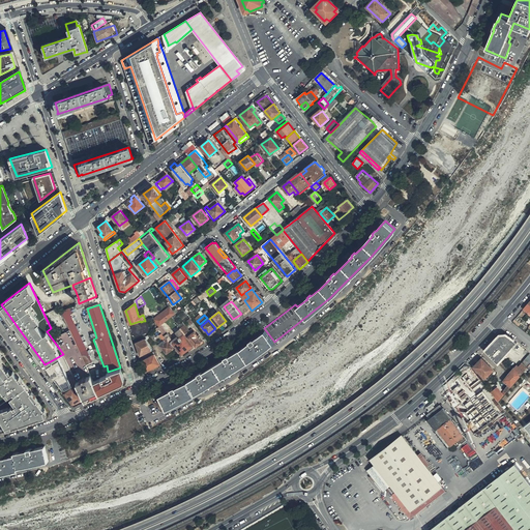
[(141,322),(130,325),(135,336),(147,332),(143,321),(141,322)]
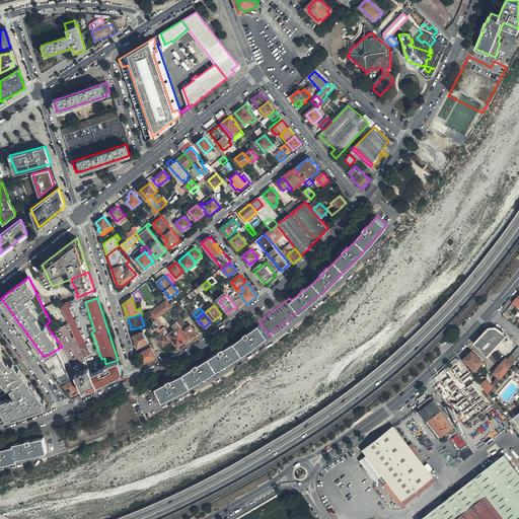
[(68,323),(83,355),(91,352),(74,315),(66,318),(68,323)]
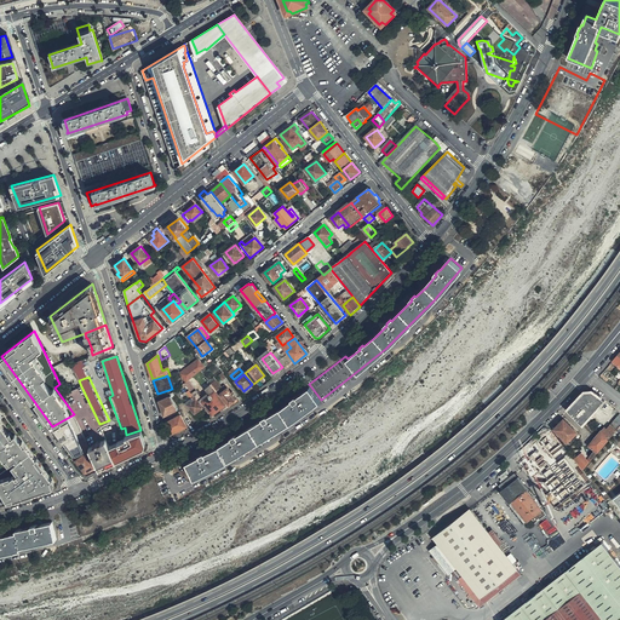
[(220,394),(224,391),(222,389),(216,380),(212,384),(220,394)]
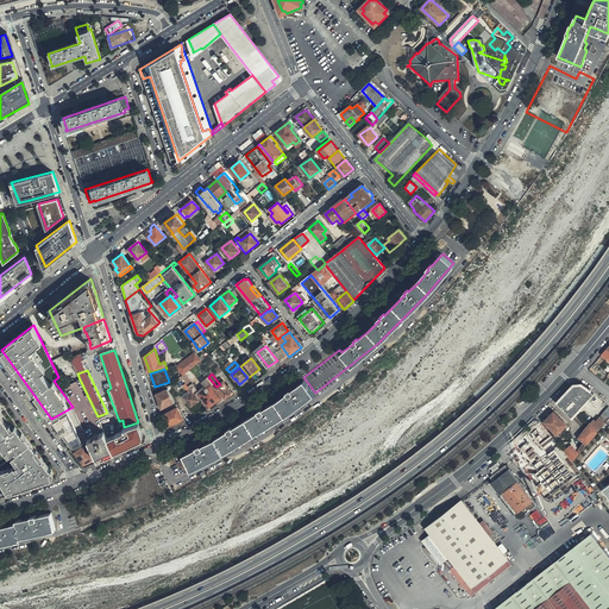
[(98,459),(114,452),(98,416),(80,380),(63,388),(73,407),(88,440),(98,459)]
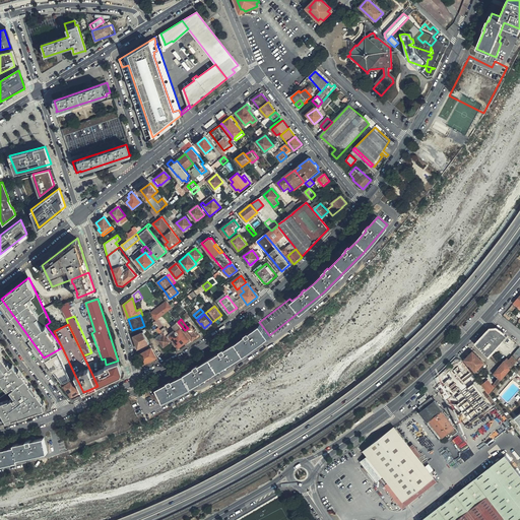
[(192,385),(243,354),(268,336),(260,325),(249,333),(248,332),(245,334),(246,336),(235,343),(224,349),(223,349),(220,350),(220,351),(199,366),(198,365),(194,367),(195,368),(185,374),(173,380),(173,379),(169,381),(169,382),(157,388),(164,400),(192,385)]
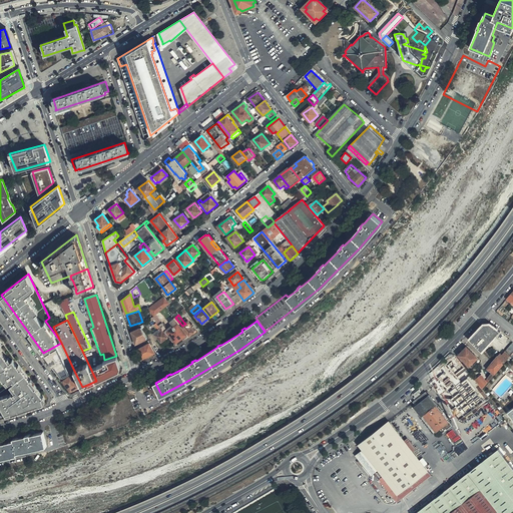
[(182,326),(189,335),(196,330),(193,326),(192,326),(188,321),(188,322),(185,324),(182,326)]
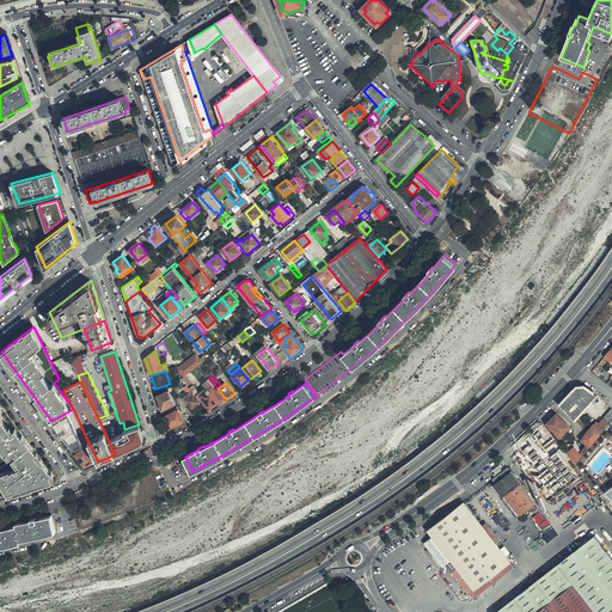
[(199,391),(195,385),(193,386),(190,387),(193,391),(189,393),(191,396),(194,393),(199,391)]
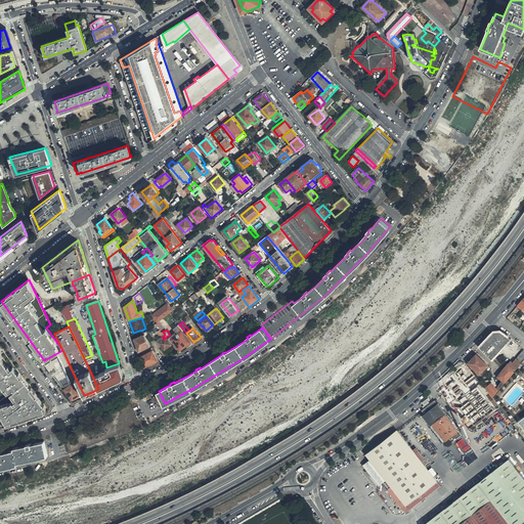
[(180,350),(191,342),(182,331),(178,334),(171,339),(180,350)]
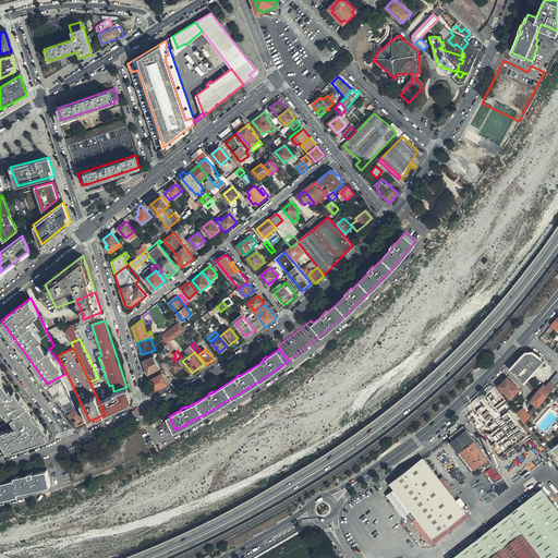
[(511,370),(524,383),(544,361),(533,352),(526,353),(511,370)]
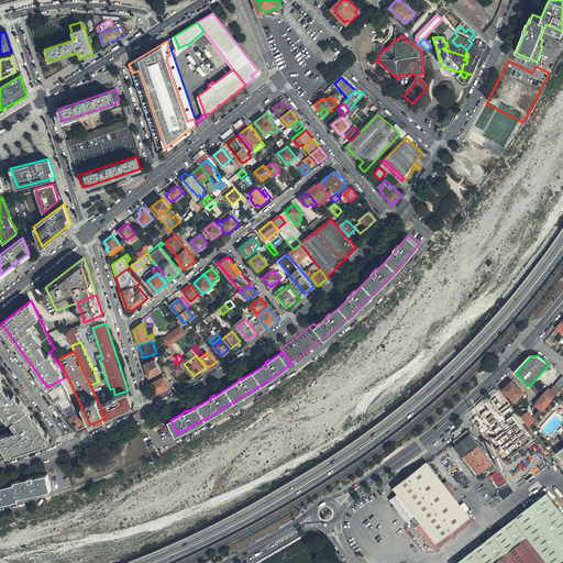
[(150,377),(162,371),(155,360),(145,364),(150,377)]
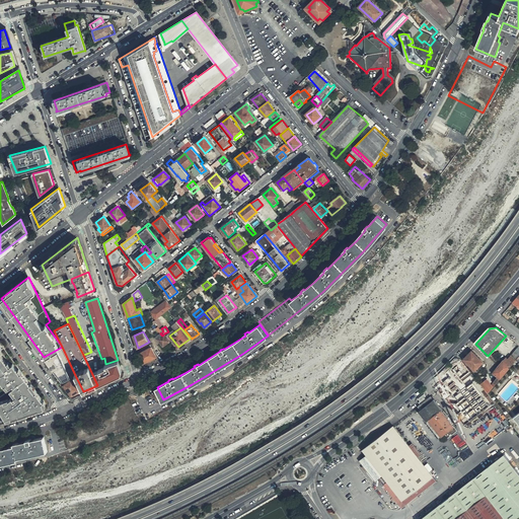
[(162,336),(158,339),(160,343),(163,346),(170,342),(164,334),(162,336)]
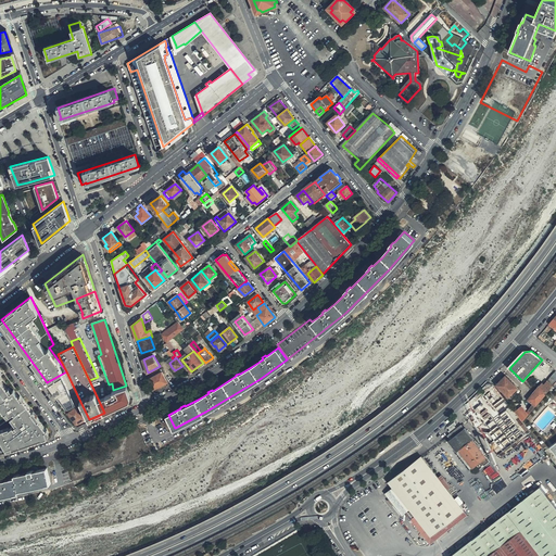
[(16,425),(14,427),(13,426),(10,428),(9,428),(10,429),(4,430),(3,428),(0,429),(0,438),(5,447),(7,447),(11,446),(12,449),(16,446),(21,445),(29,442),(41,438),(42,439),(48,437),(47,436),(46,430),(47,429),(39,419),(38,420),(32,412),(33,411),(24,399),(22,400),(20,395),(14,389),(12,390),(10,392),(0,377),(0,375),(2,374),(0,369),(0,406),(4,413),(5,413),(7,411),(10,415),(14,412),(15,414),(11,417),(12,418),(14,417),(19,424),(16,425)]
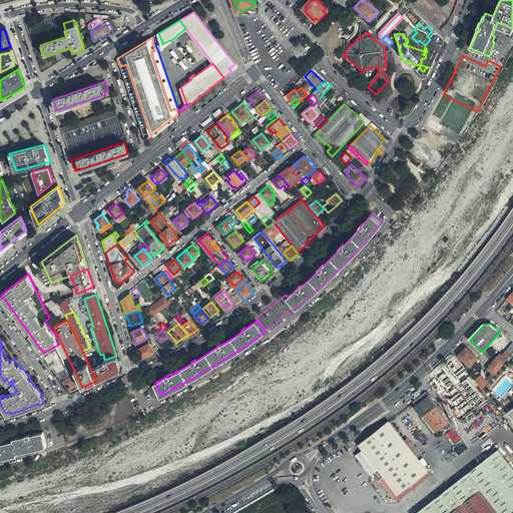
[(52,366),(61,378),(74,371),(61,343),(43,353),(50,363),(51,363),(51,364),(52,364),(53,364),(53,365),(52,366)]
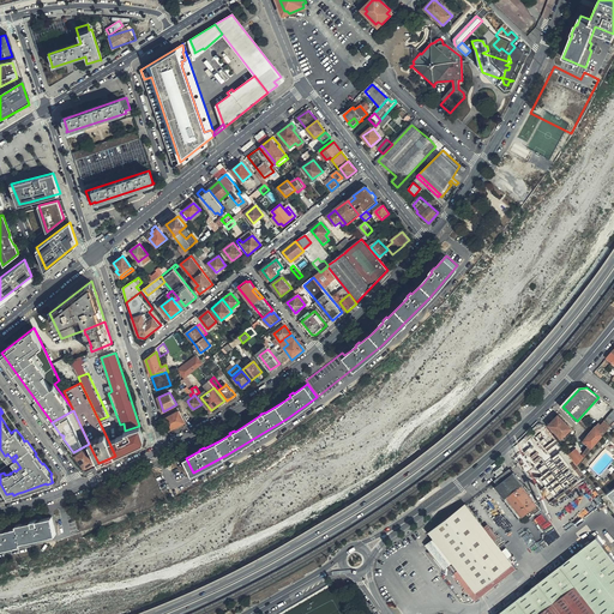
[(186,421),(181,414),(180,410),(166,419),(169,431),(186,421)]
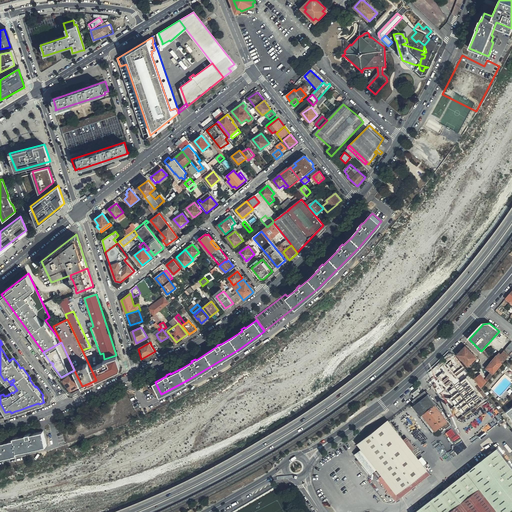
[(487,378),(489,379),(511,352),(511,343),(511,342),(501,354),(499,353),(492,362),(486,368),(491,372),(487,378)]
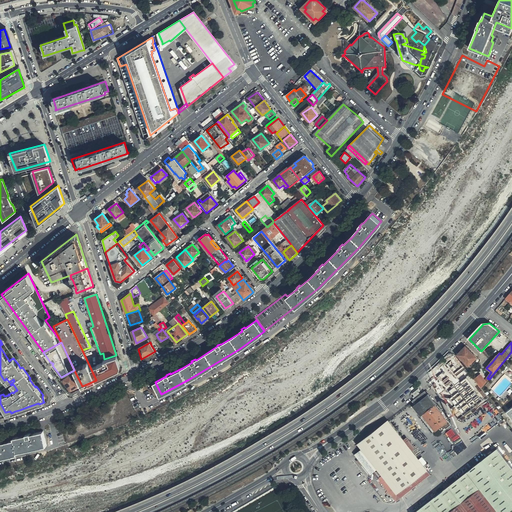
[(0,345),(0,347),(9,361),(11,359),(0,345)]
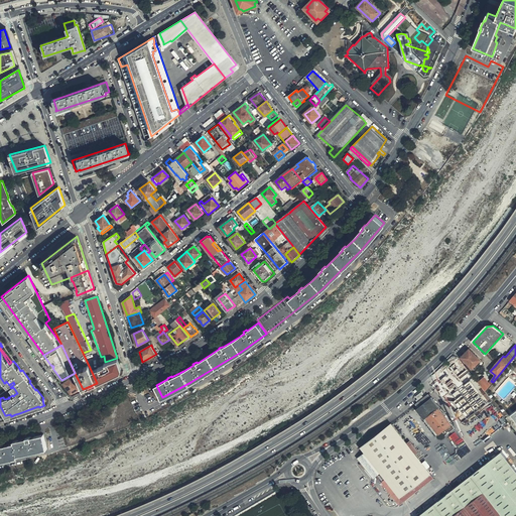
[(481,360),(470,349),(462,357),(473,368),(481,360)]
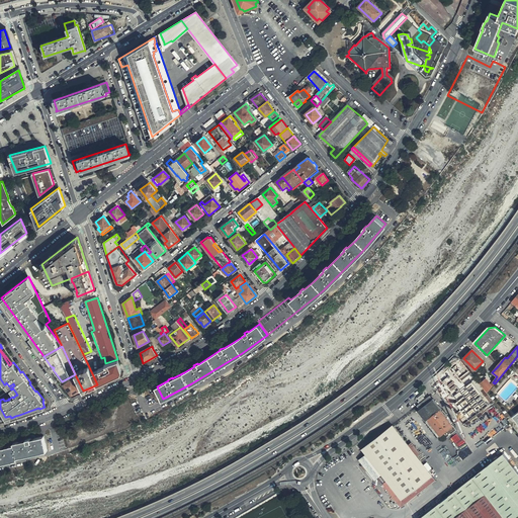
[(475,369),(477,371),(485,362),(483,361),(475,369)]
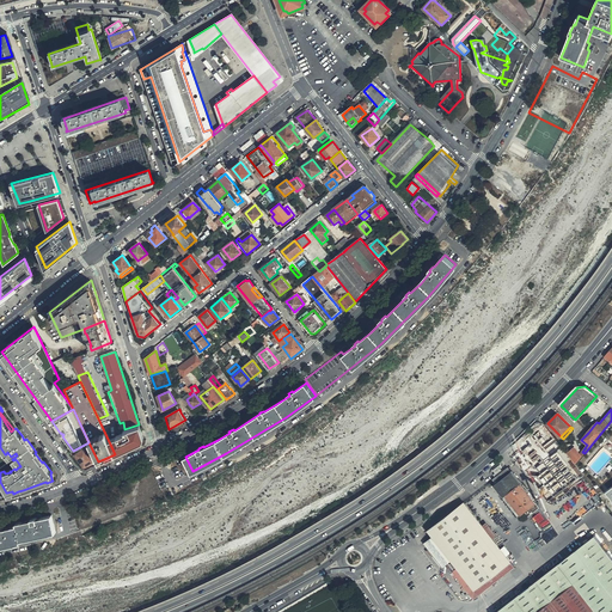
[(539,445),(533,439),(525,447),(531,453),(539,445)]
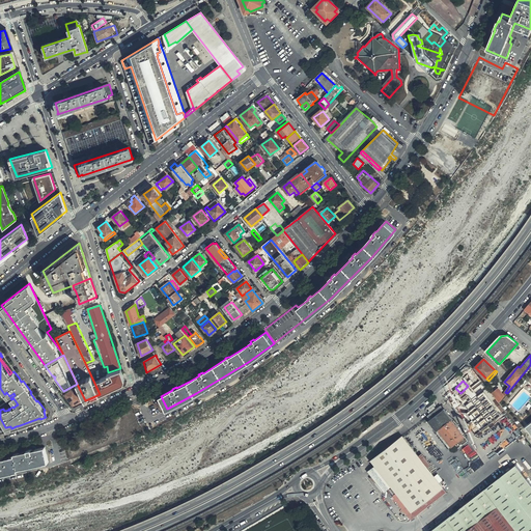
[(112,383),(110,384),(102,387),(105,393),(115,388),(113,383),(112,383)]
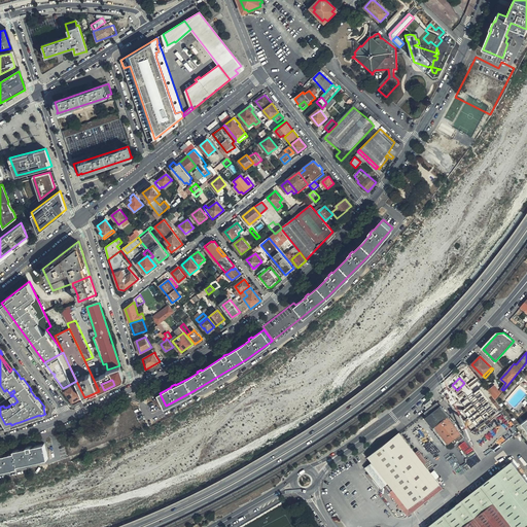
[(471,432),(501,409),(495,400),(487,390),(484,386),(477,391),(471,386),(470,387),(468,384),(454,397),(470,415),(463,422),(471,432)]
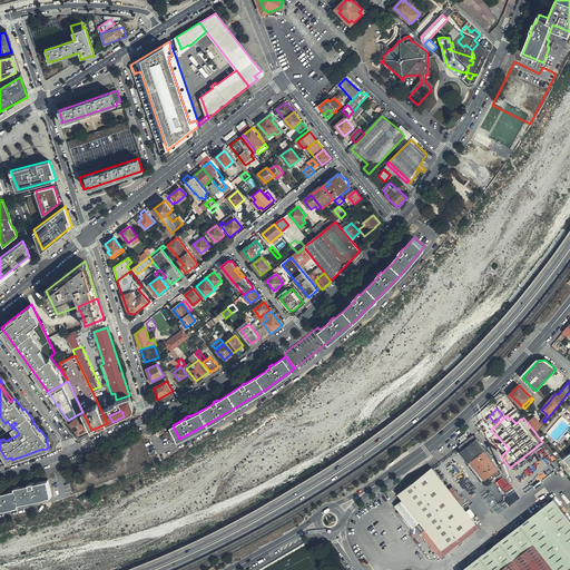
[(527,422),(536,433),(542,425),(534,415),(527,422)]
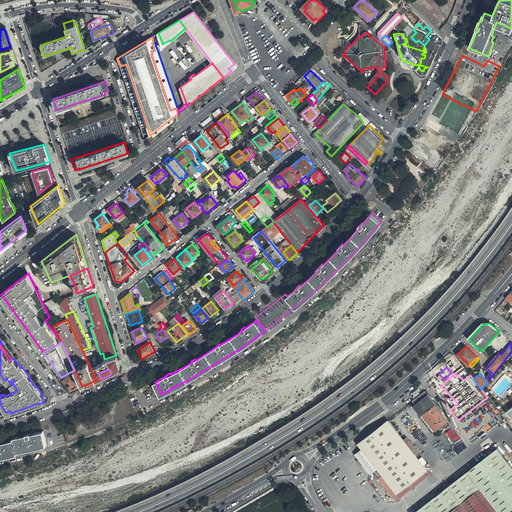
[(0,374),(0,389),(1,390),(0,391),(0,395),(8,393),(9,394),(12,392),(13,393),(15,391),(10,384),(9,385),(5,380),(4,380),(0,374)]
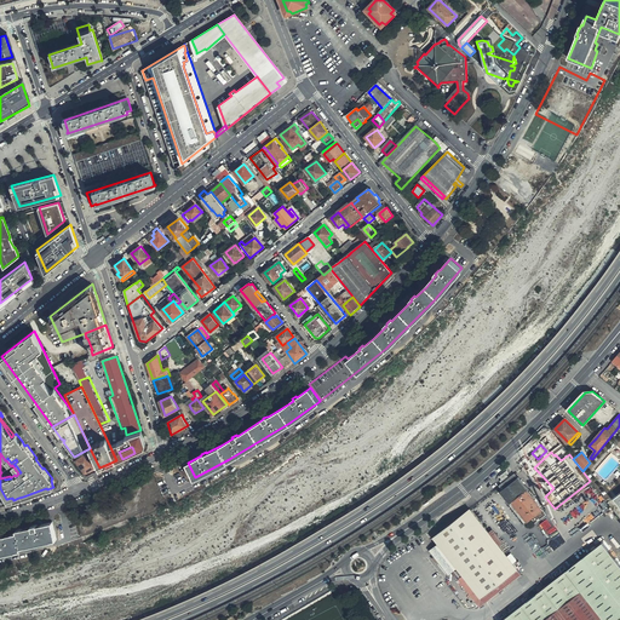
[(95,465),(86,453),(75,460),(85,472),(95,465)]
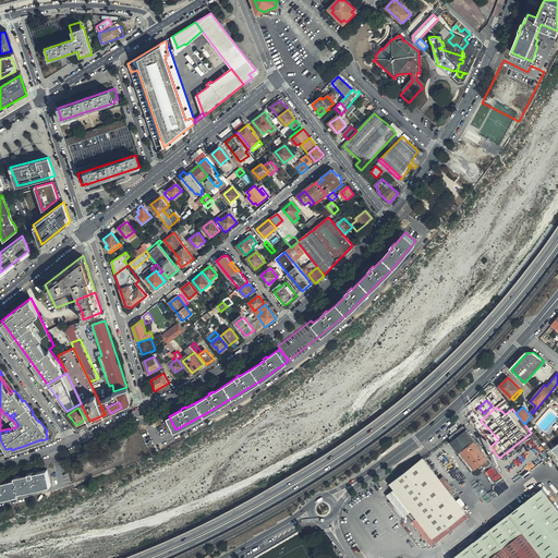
[(459,453),(472,471),(488,459),(463,427),(450,437),(461,451),(459,453)]
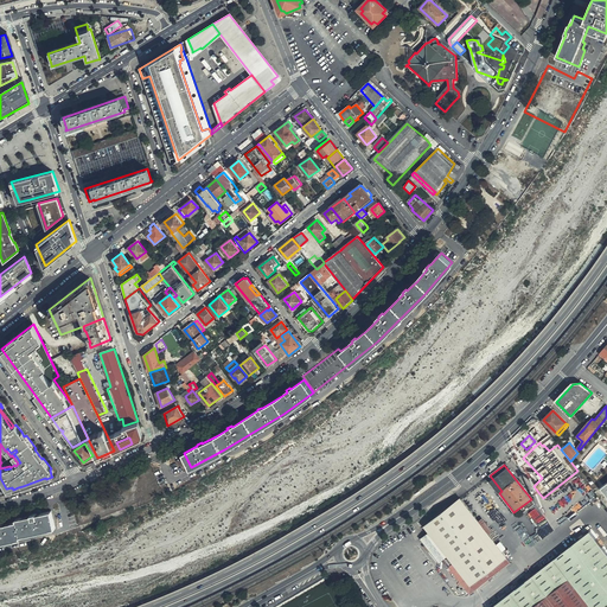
[(595,500),(599,498),(588,486),(586,487),(595,500)]
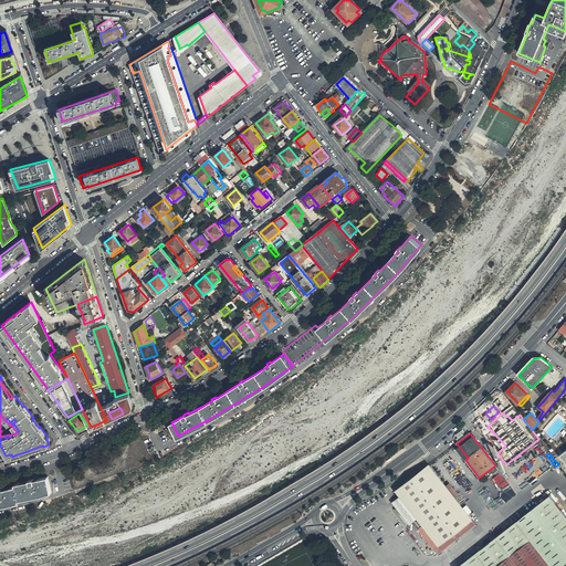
[(397,507),(401,514),(409,524),(412,522),(418,528),(423,525),(439,545),(472,520),(430,464),(396,491),(400,496),(392,502),(397,507)]
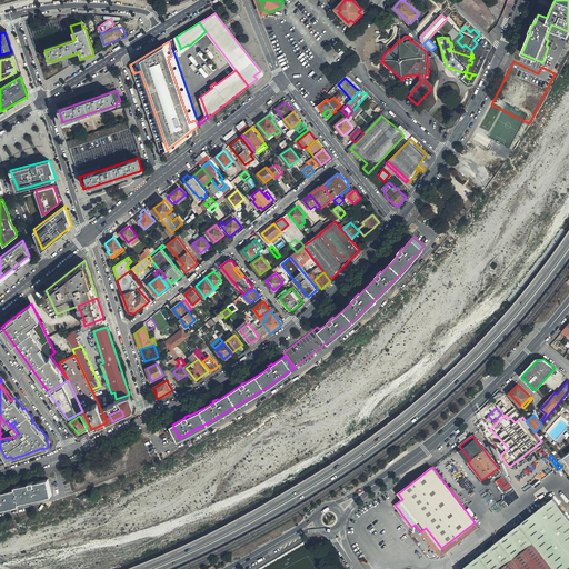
[(498,468),(481,480),(485,485),(501,472),(498,468)]
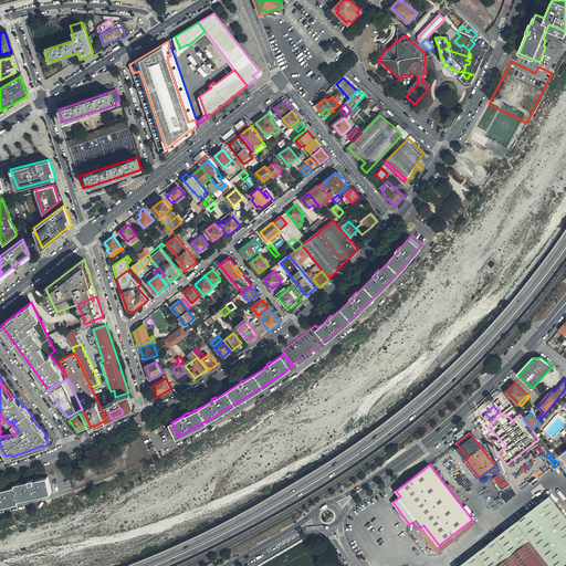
[(0,504),(52,493),(48,477),(34,480),(34,479),(29,480),(29,481),(16,484),(16,488),(2,490),(2,489),(0,489),(0,504)]
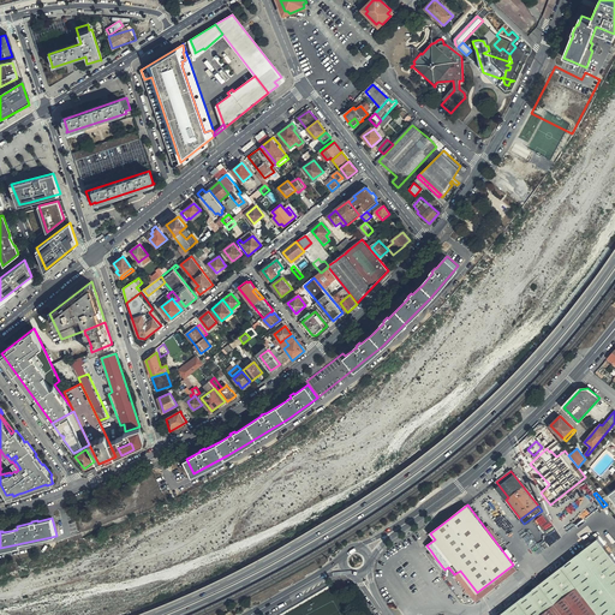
[(614,614),(614,560),(598,538),(497,614),(614,614)]
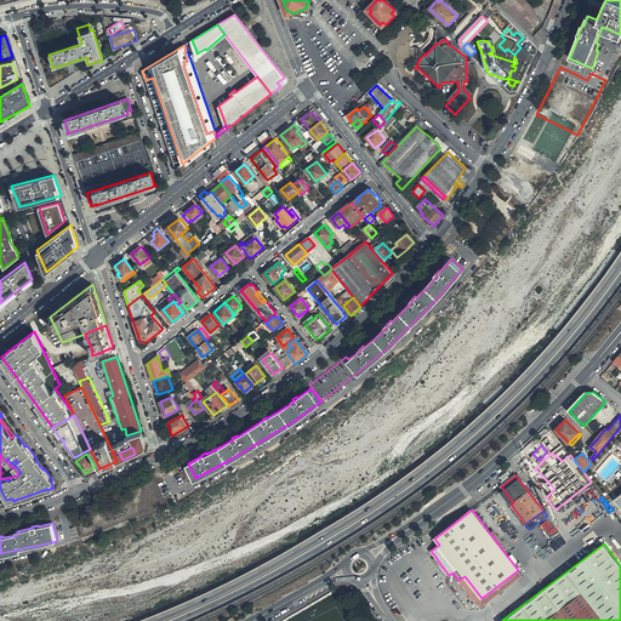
[(465,576),(459,580),(480,608),(523,576),(518,570),(482,598),(465,576)]
